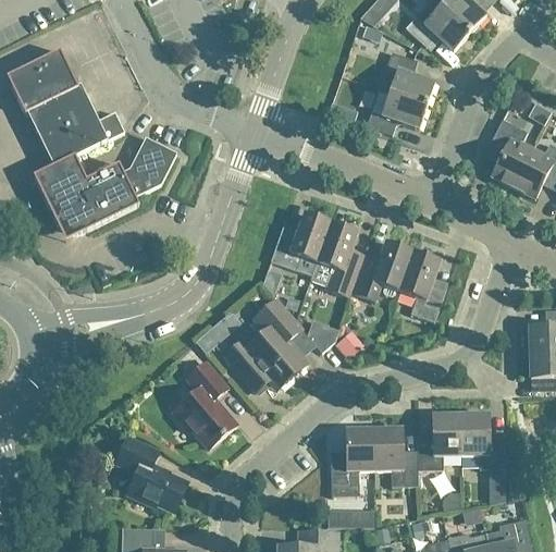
[(416,15),(406,26),(425,45),(436,34),(454,50),(470,32),(441,4),(435,0),(429,0),(416,15)]
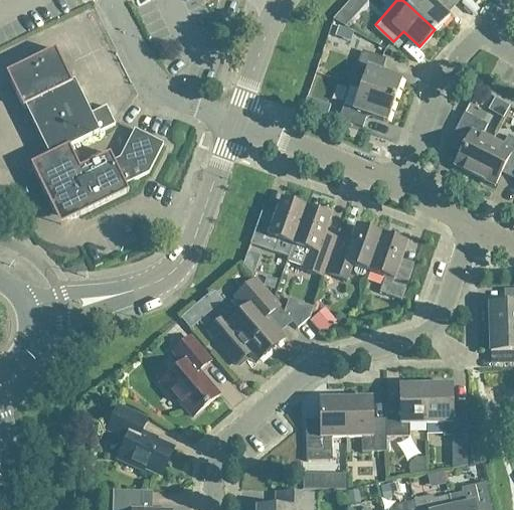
[(402,0),(407,4),(435,29),(450,13),(436,0),(402,0)]
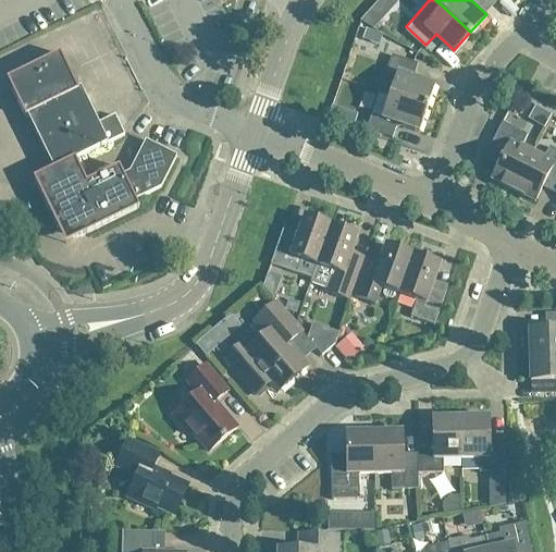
[(114,110),(98,119),(81,83),(77,84),(60,48),(23,66),(20,69),(17,72),(17,75),(19,80),(11,83),(25,112),(27,111),(53,163),(53,164),(75,154),(75,155),(124,130),(114,110)]
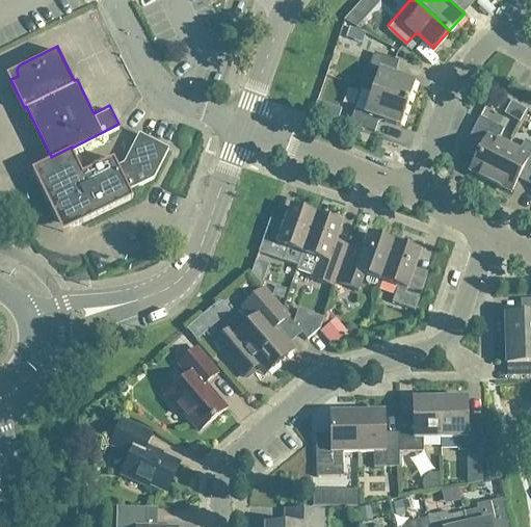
[(394,70),(399,56),(374,48),(369,62),(379,66),(371,87),(408,99),(416,77),(394,70)]
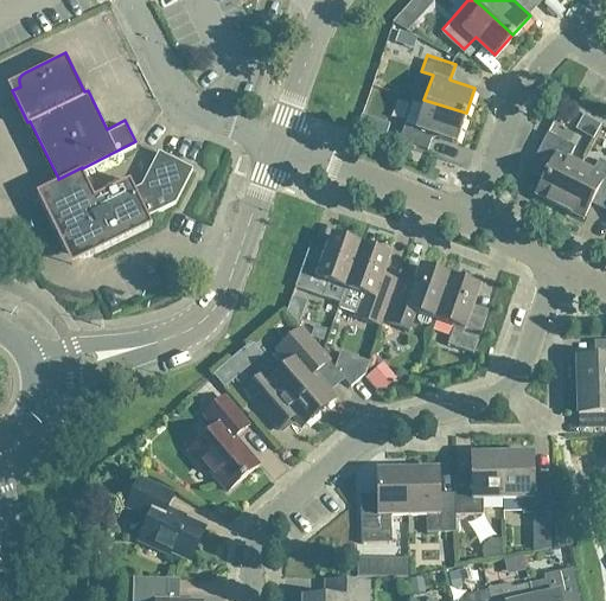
[(413,96),(404,120),(400,135),(427,145),(433,129),(457,139),(466,113),(423,100),(413,96)]
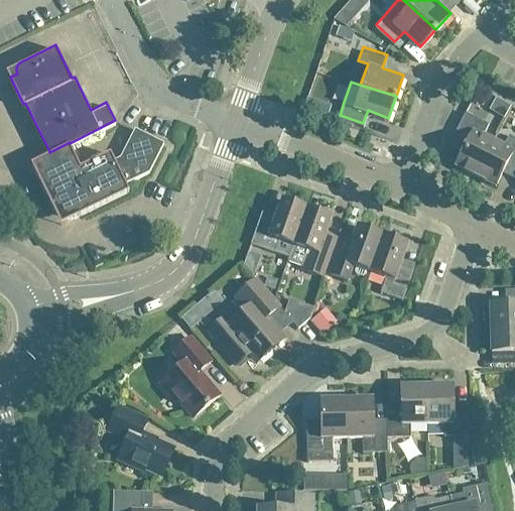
[(466,109),(453,134),(466,140),(455,161),(476,171),(493,138),(483,132),(489,121),(466,109)]
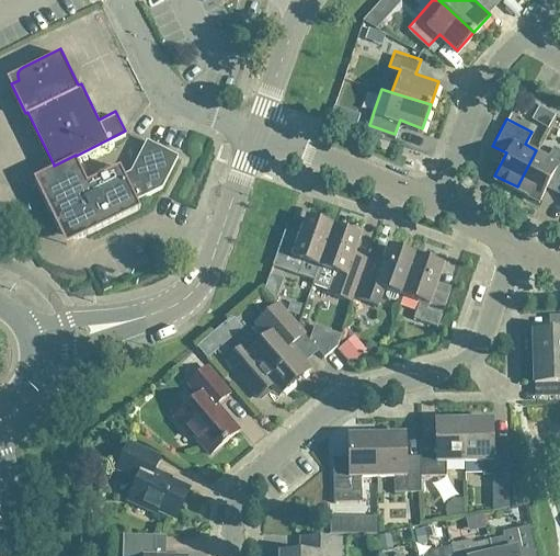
[(54,166),(54,165),(34,174),(40,186),(56,220),(58,224),(61,227),(64,225),(78,230),(78,233),(82,233),(86,230),(87,230),(140,204),(136,196),(162,184),(179,152),(147,136),(130,168),(124,171),(120,162),(87,179),(76,156),(76,155),(54,166)]
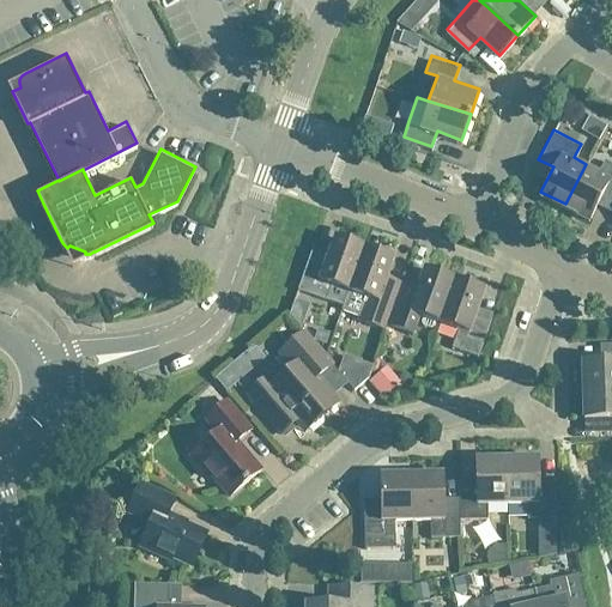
[(598,170),(586,164),(565,204),(589,216),(601,192),(611,196),(611,158),(605,156),(598,170)]
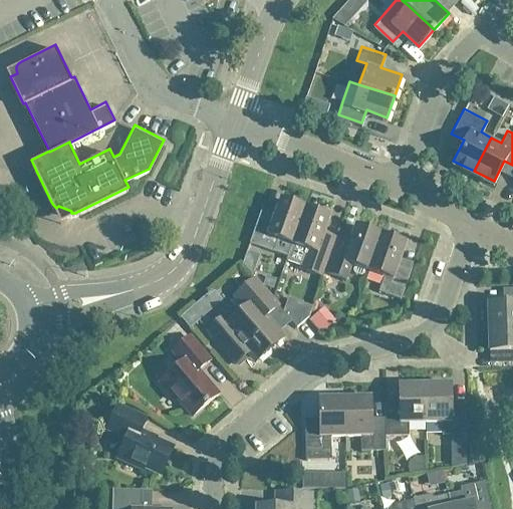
[(258,217),(250,239),(273,247),(288,253),(305,204),(281,195),(275,212),(271,222),(258,217)]
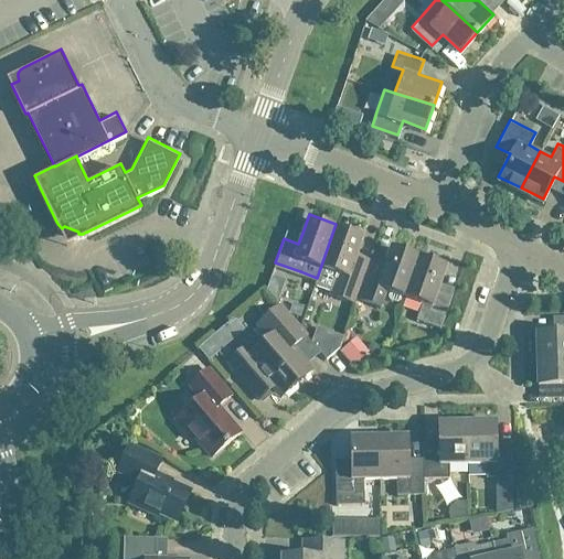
[(317,278),(315,281),(330,287),(329,290),(355,299),(358,294),(371,256),(357,251),(359,244),(362,233),(336,224),(317,278)]
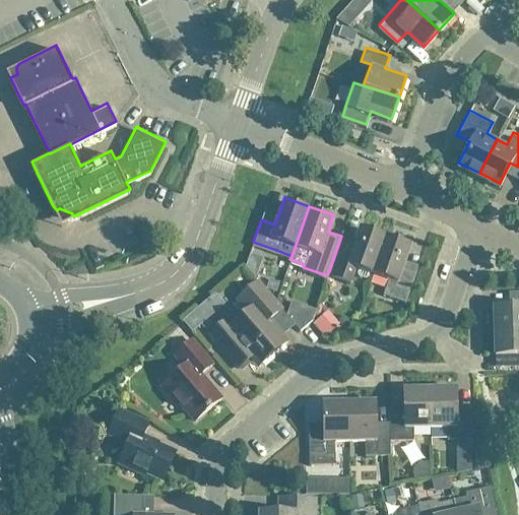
[(341,236),(329,271),(350,279),(357,263),(373,269),(385,233),(361,224),(357,234),(355,239),(342,235),(341,236)]
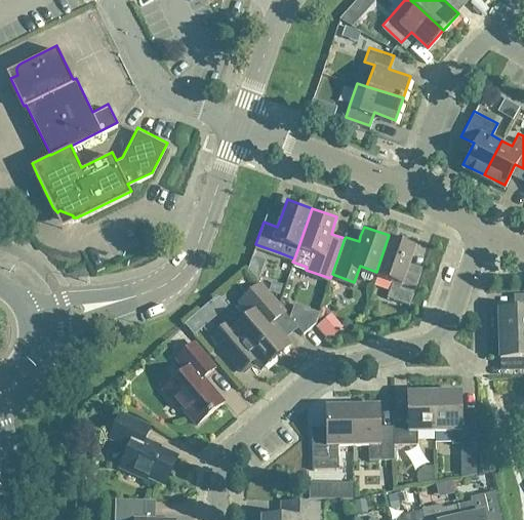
[(389,235),(376,272),(393,278),(387,293),(409,302),(422,265),(409,260),(414,244),(389,235)]
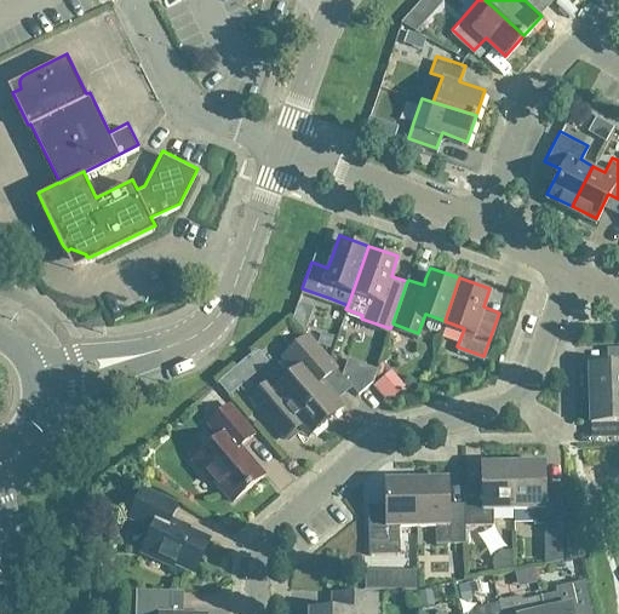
[(298,298),(293,314),(304,327),(313,303),(298,298)]
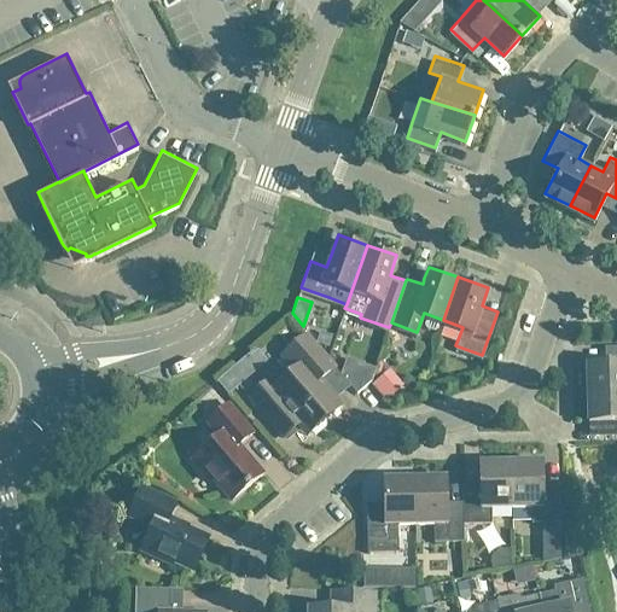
[(332,332),(319,327),(315,338),(329,343),(332,332)]
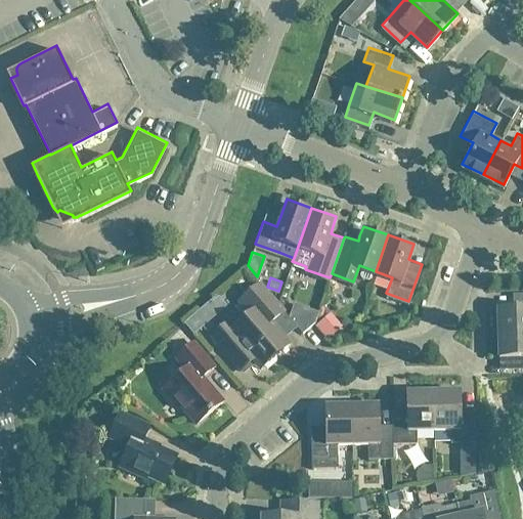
[(284,308),(260,279),(240,298),(250,310),(233,325),(228,318),(211,333),(241,366),(253,356),(261,365),(290,341),(271,318),(284,308)]
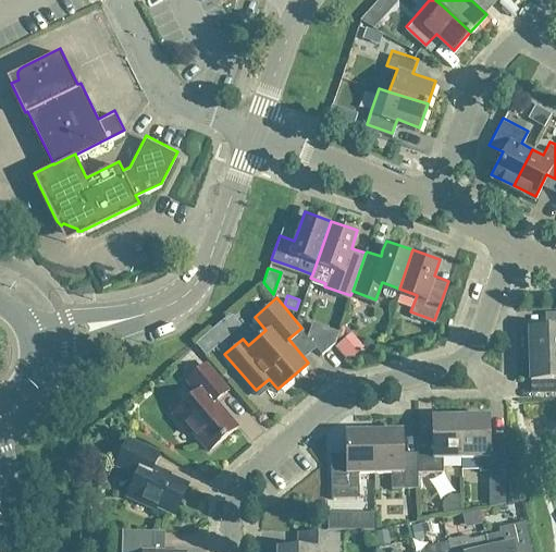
[(530,351),(555,350),(555,308),(552,308),(553,323),(529,324),(530,351)]
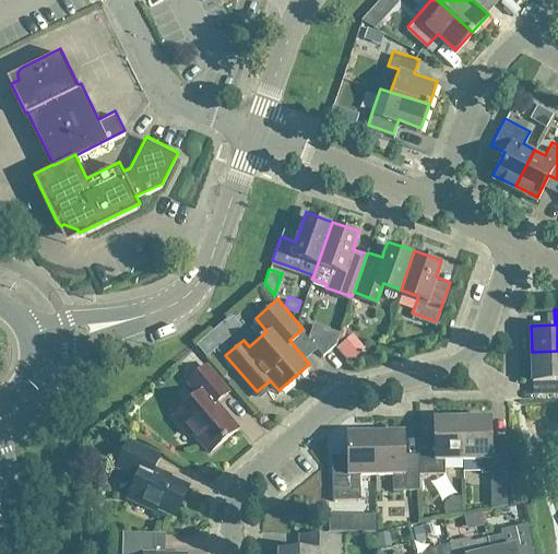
[(557,351),(532,352),(533,378),(556,377),(556,390),(557,390),(557,351)]
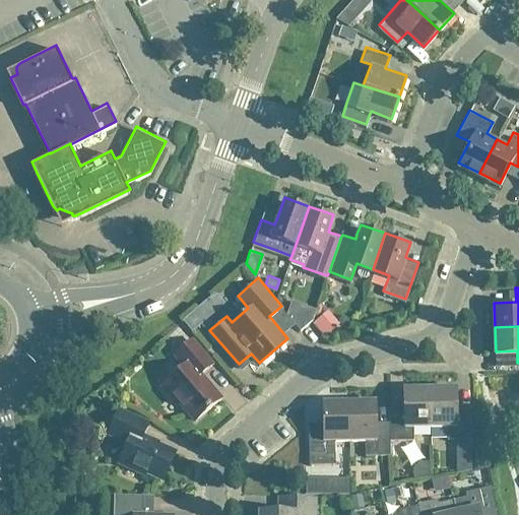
[(175,393),(195,416),(221,394),(200,371),(212,361),(192,336),(175,350),(185,363),(161,382),(173,394),(175,393)]
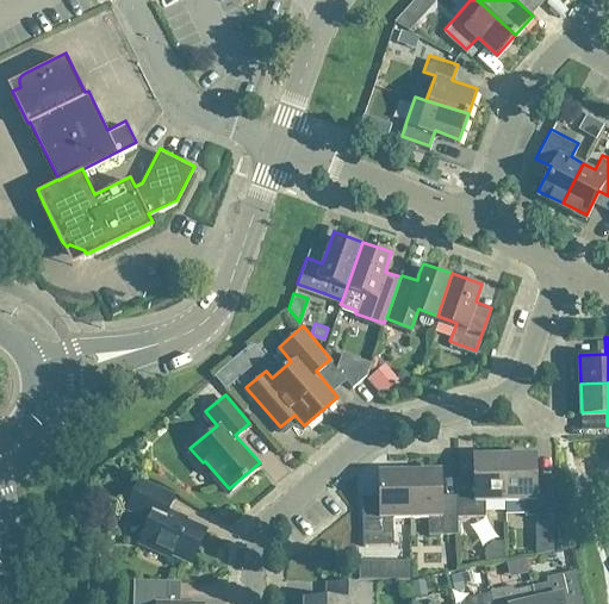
[(505,497),(504,452),(473,453),(474,480),(458,480),(458,500),(458,512),(485,512),(485,497),(505,497)]
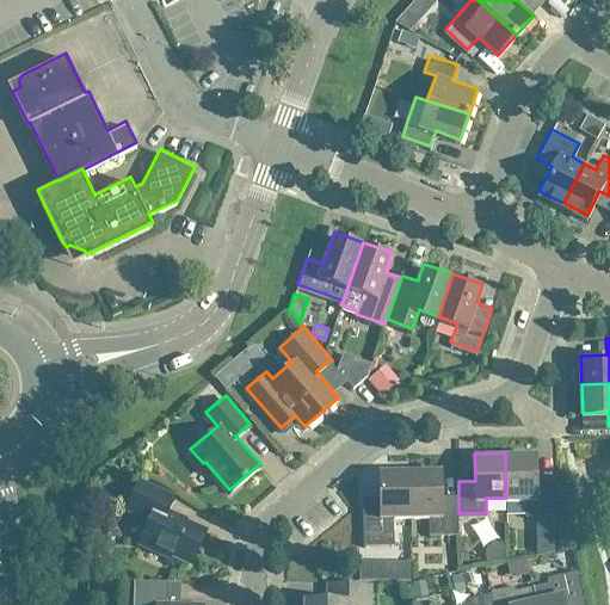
[(536,452),(505,452),(506,498),(527,497),(527,512),(554,512),(554,480),(537,480),(536,452)]
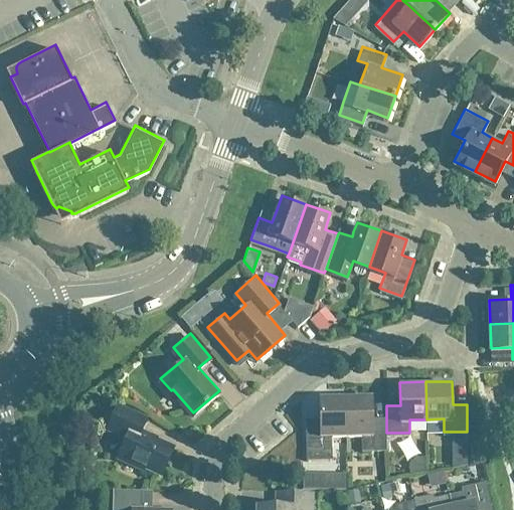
[(347,434),(346,394),(320,395),(320,425),(307,425),(307,449),(332,448),(332,434),(347,434)]
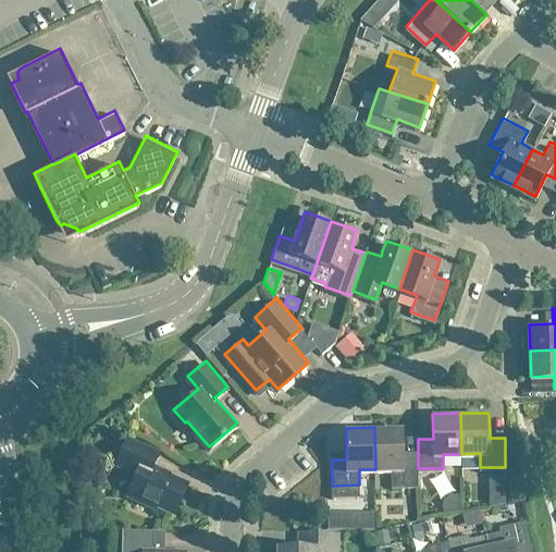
[(418,468),(418,457),(403,458),(403,427),(374,427),(375,469),(391,468),(392,485),(418,483),(418,468)]
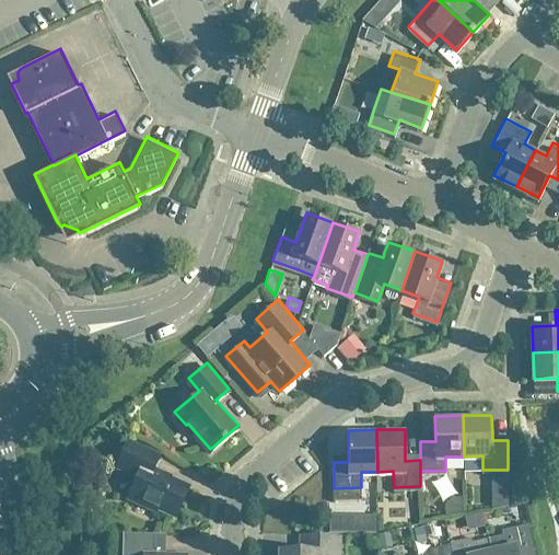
[(189,483),(153,466),(161,452),(128,437),(116,463),(138,473),(128,495),(156,508),(158,505),(175,513),(189,483)]
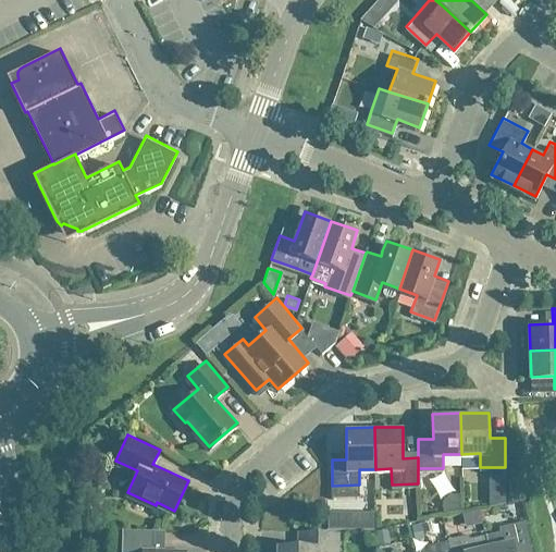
[(372,508),(349,508),(349,525),(372,525),(372,508)]
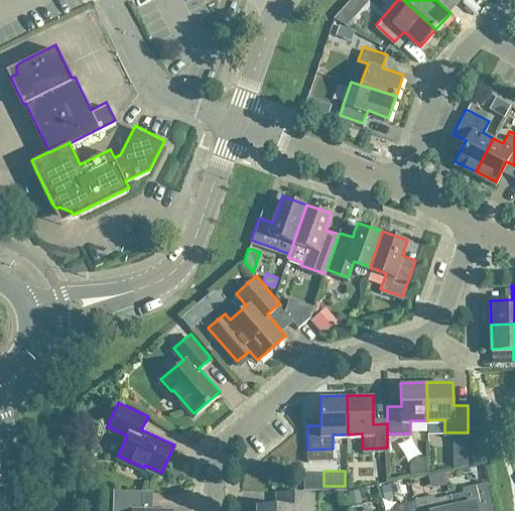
[(463,489),(449,492),(453,504),(454,510),(477,510),(477,509),(493,505),(487,479),(462,485),(463,489)]
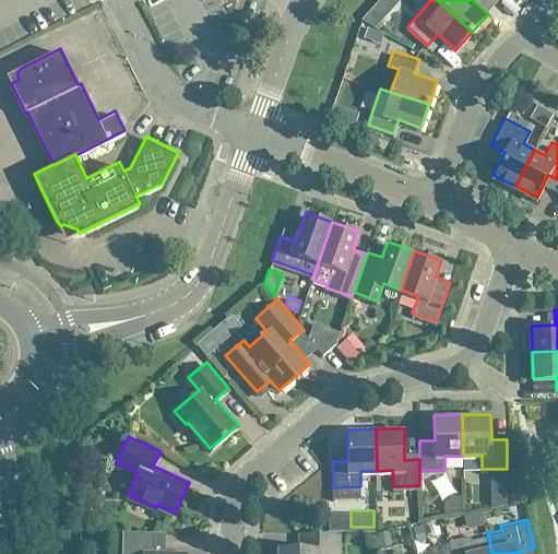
[(186,553),(187,550),(154,549),(155,529),(123,528),(121,553),(186,553)]
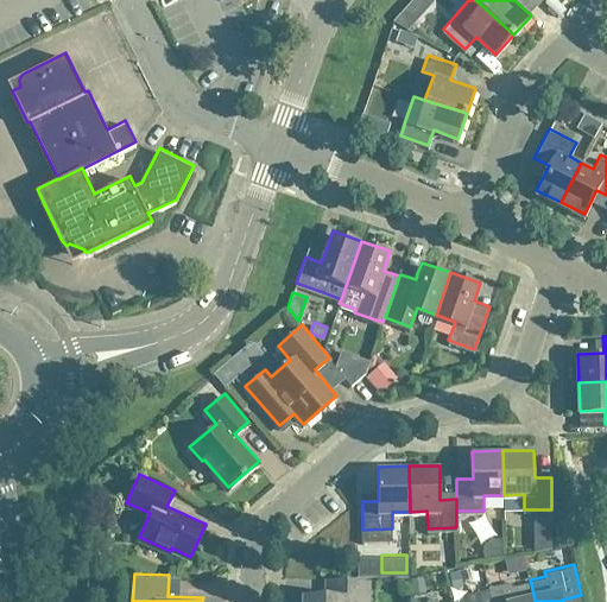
[(368,601),(370,577),(327,577),(326,594),(304,594),(303,601),(368,601)]
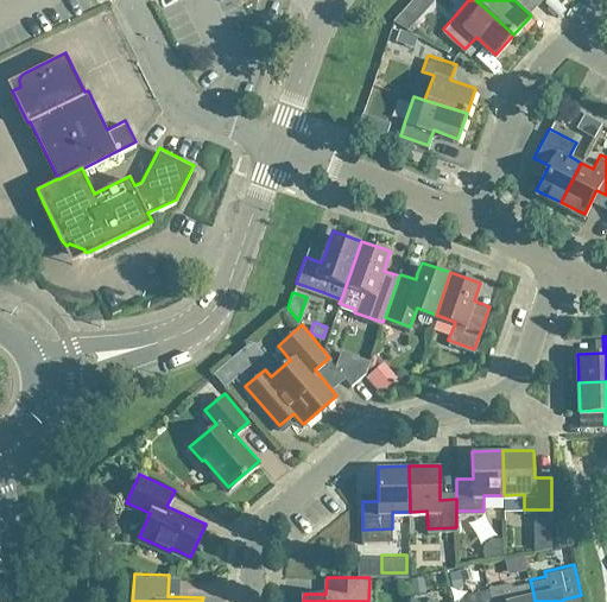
[(512,580),(491,584),(488,584),(489,587),(492,601),(535,601),(533,594),(530,580),(513,584),(512,580)]
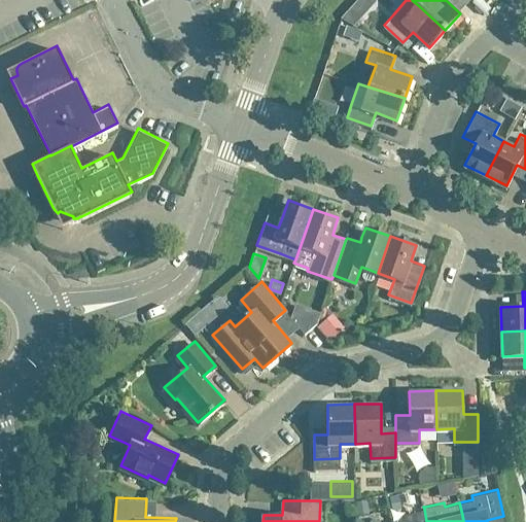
[(426,521),(424,509),(405,513),(406,518),(392,521),(426,521)]
